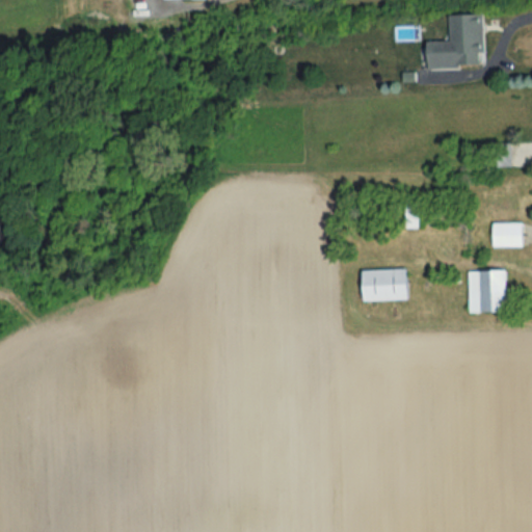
[(427,67),(483,67),(482,15),(449,16),(449,43),(427,43),(427,67)]
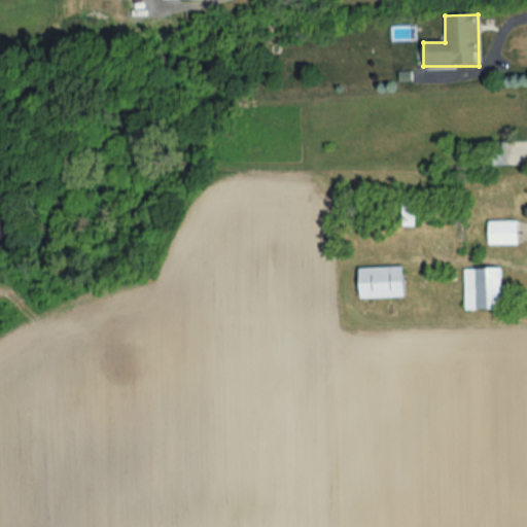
[(505,141),(487,141),(487,166),(505,166),(505,141)]
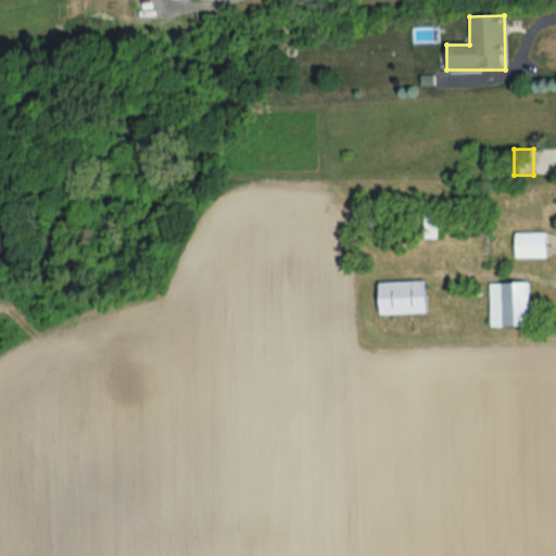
[(424,238),(434,238),(434,210),(424,210),(424,238)]
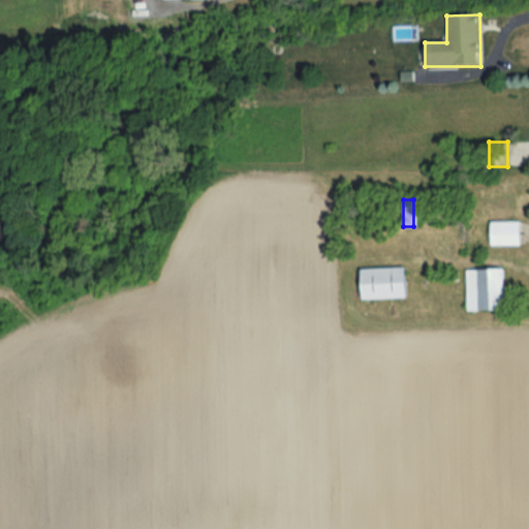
[(489,245),(519,245),(519,222),(489,222),(489,245)]
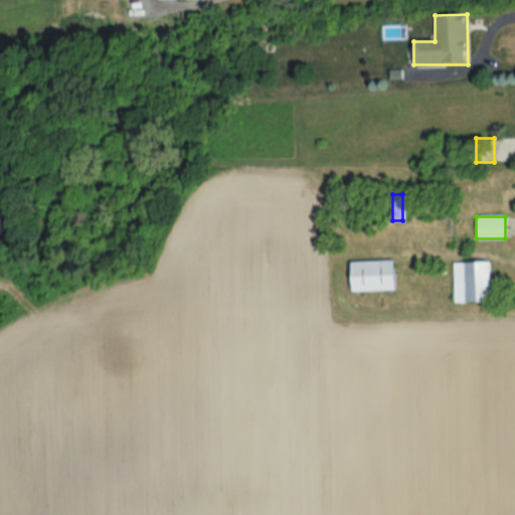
[(350,261),(350,291),(392,291),(392,261),(350,261)]
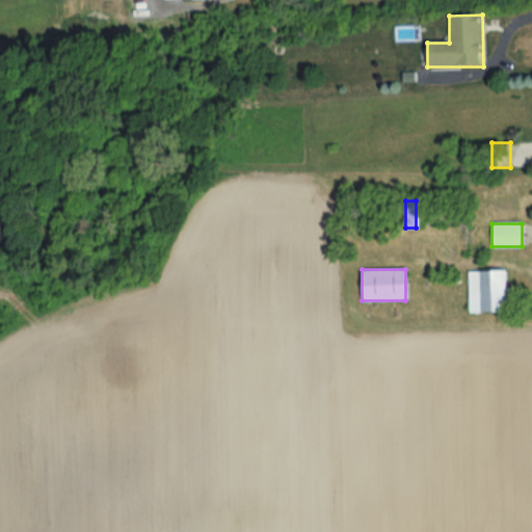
[(479,289),(479,311),(505,311),(505,270),(468,270),(468,289),(479,289)]
